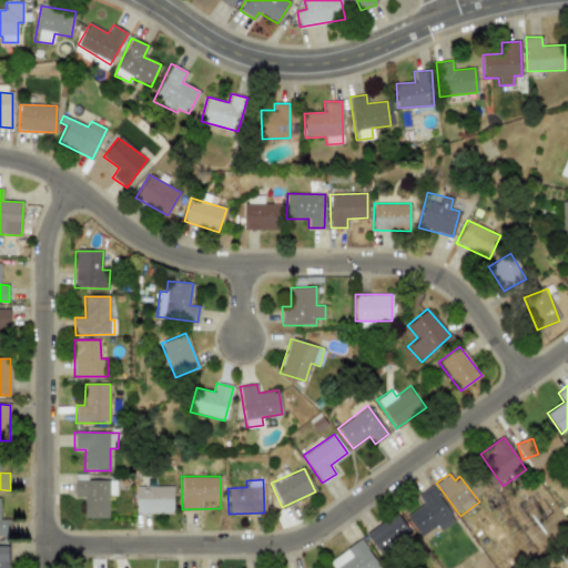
[(115,495),(117,482),(74,480),(74,497),(84,497),(84,518),(108,518),(109,495),(115,495)]
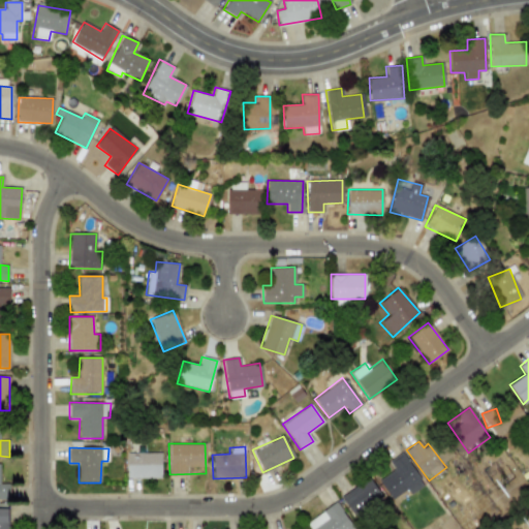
[(161,453),(127,454),(127,478),(161,477),(161,453)]
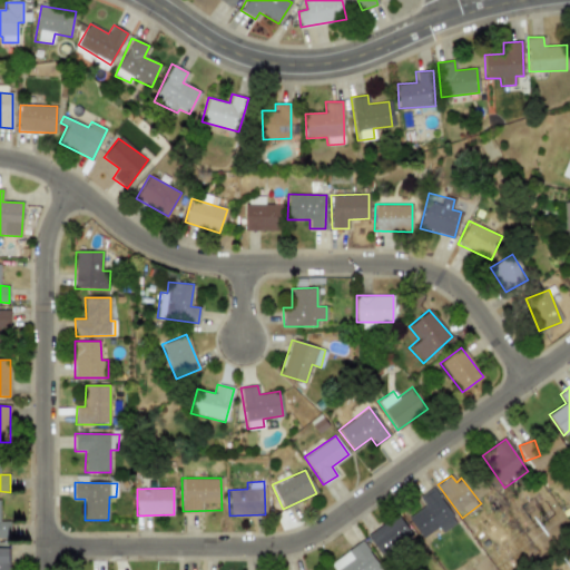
[(442,532),(458,521),(432,489),(419,500),(423,505),(406,518),(422,538),(436,527),(442,532)]
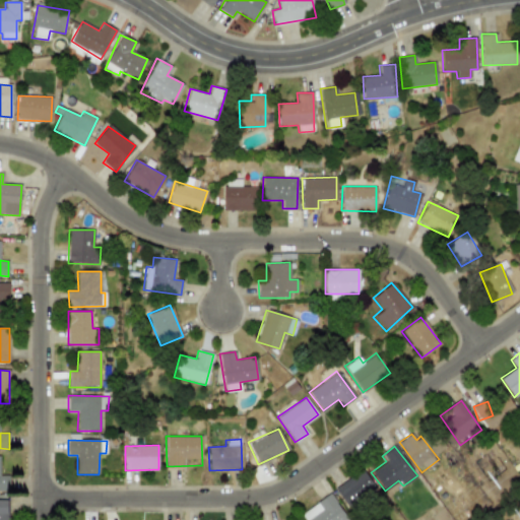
[(350,508),(375,485),(359,468),(334,491),(350,508)]
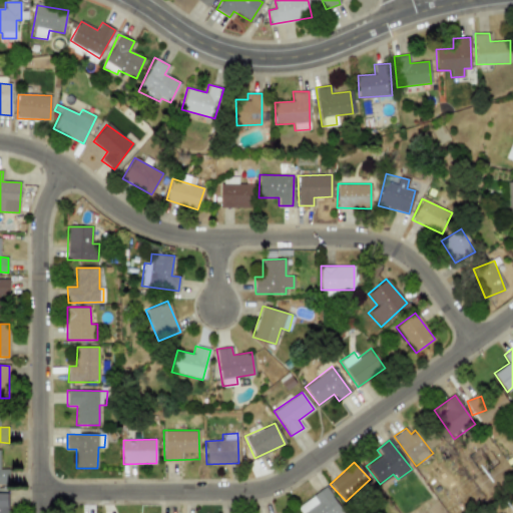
[(0,484),(8,485),(9,469),(0,468),(0,484)]
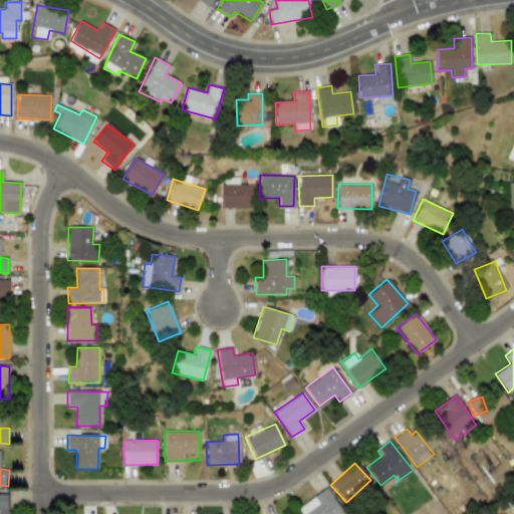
[(297,508),(301,513),(343,513),(325,488),(297,508)]
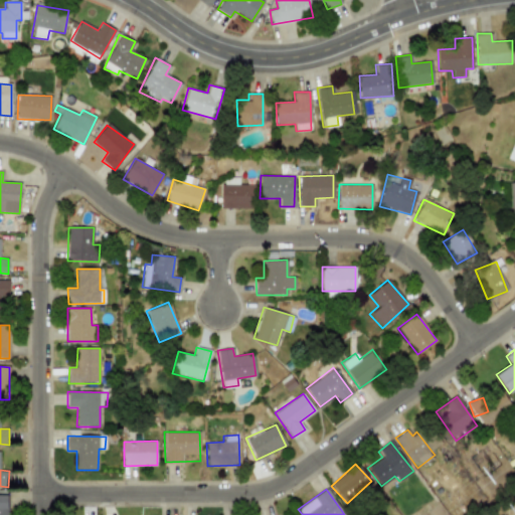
[(0,514),(7,514),(8,495),(0,495),(0,514)]
